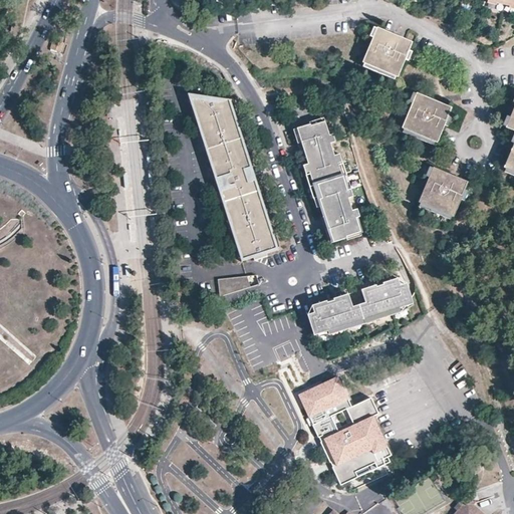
[(405,62),(409,53),(412,45),(378,31),(377,32),(373,41),(363,66),(365,66),(396,79),(397,80),(405,62)]
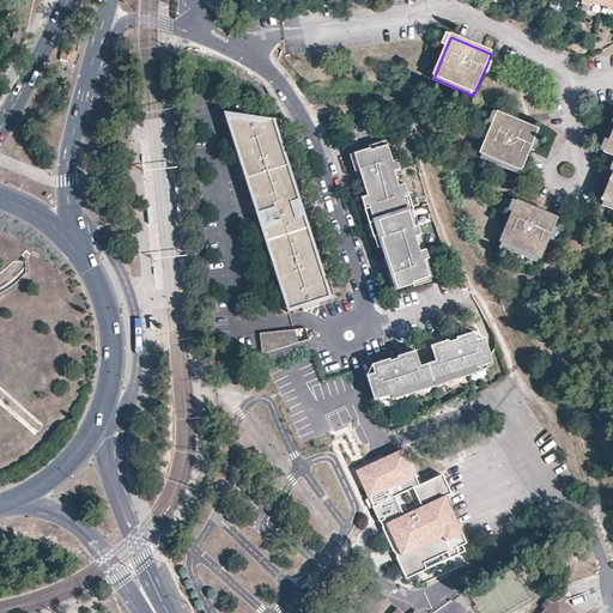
[(471,98),(472,95),(436,79),(434,84),(471,98)]
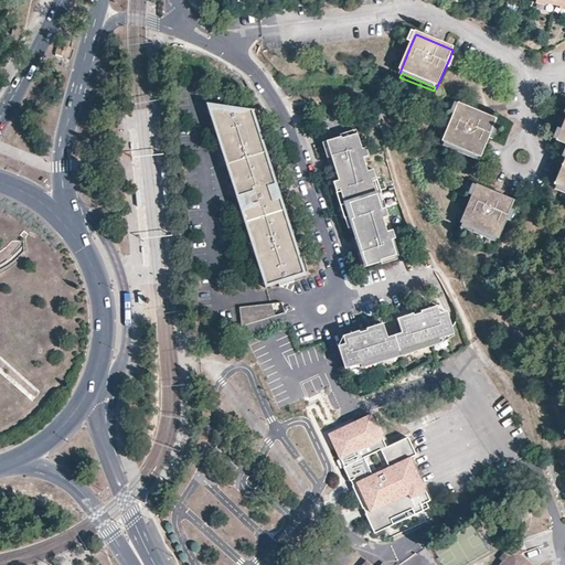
[(488,138),(492,127),(496,118),(458,103),(457,104),(454,114),(443,141),(479,156),(480,157),(488,138)]
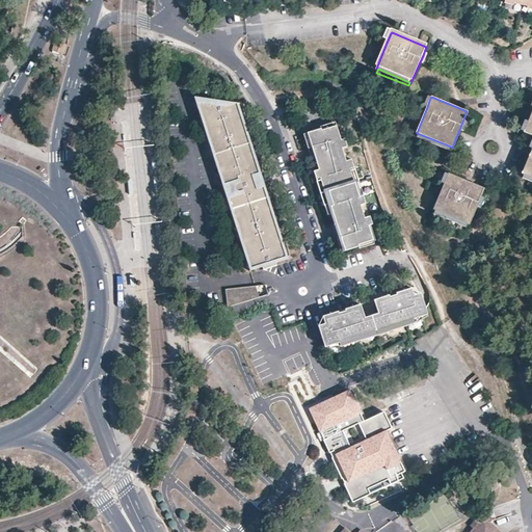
[(234,108),(216,101),(215,105),(197,106),(205,129),(203,129),(218,178),(220,178),(223,188),(239,183),(243,196),(229,202),(232,213),(230,213),(245,262),(247,261),(250,272),(261,268),(263,273),(276,269),(274,264),(286,261),(282,250),(284,249),(268,201),(267,202),(263,191),(257,192),(253,179),(259,177),(256,166),(258,165),(242,117),(240,117),(237,107),(234,108)]
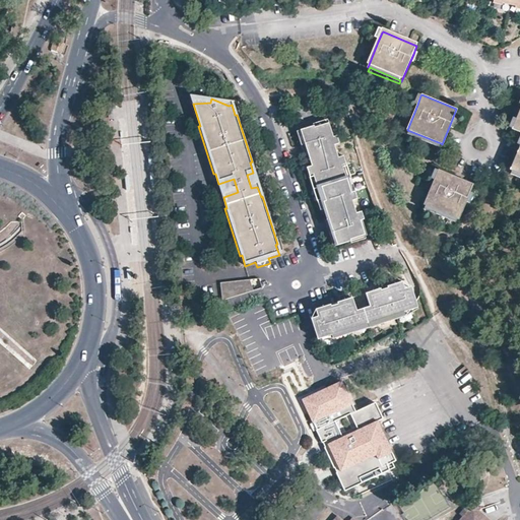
[(287,104),(281,106),(285,117),(290,115),(287,104)]
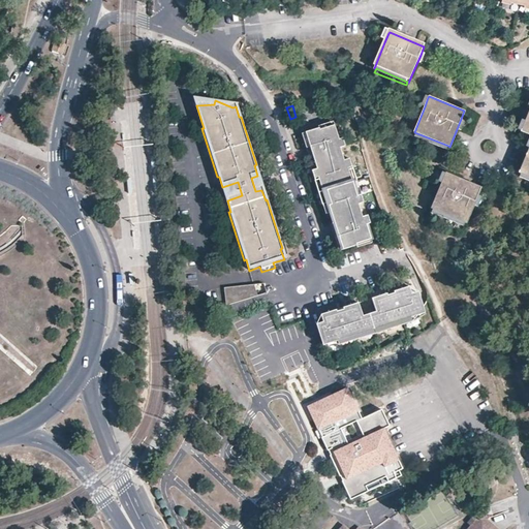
[(340,139),(335,125),(320,129),(320,127),(307,132),(313,154),(318,168),(313,170),(328,215),(332,213),(338,231),(344,250),(358,245),(356,244),(372,239),(367,224),(371,223),(344,137),(340,139)]
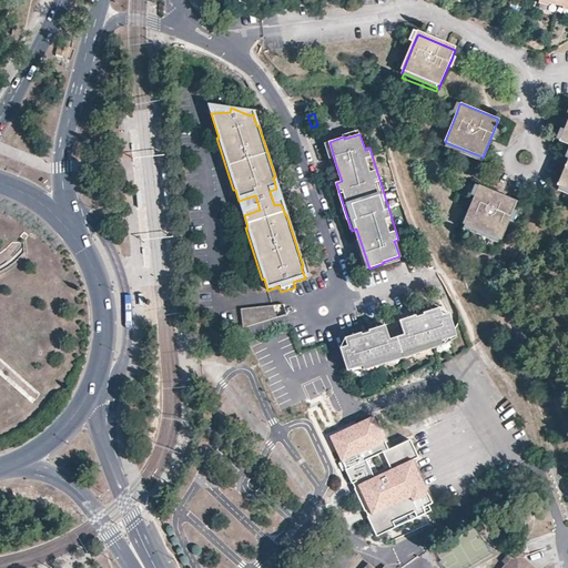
[(479,161),(482,156),(445,142),(443,146),(479,161)]
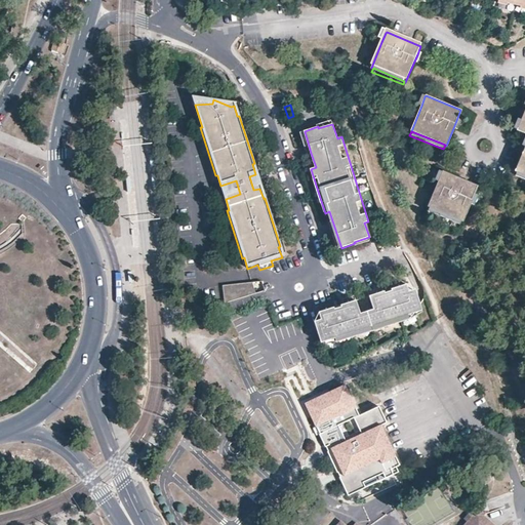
[(524,147),(516,170),(517,171),(524,174),(524,147)]
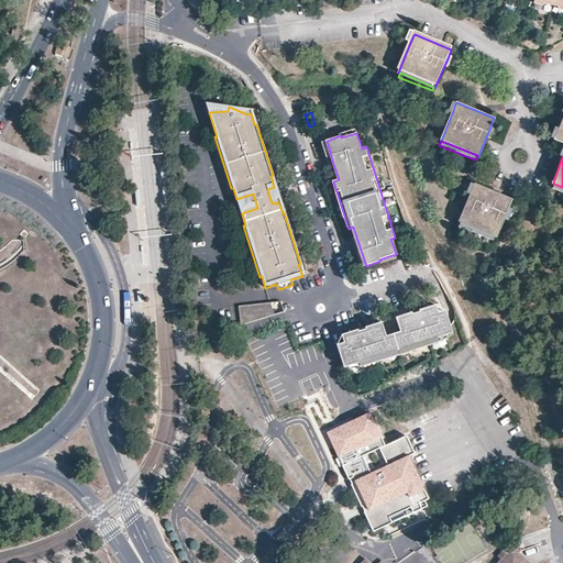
[(505,219),(509,208),(514,199),(474,184),(474,185),(470,194),(459,221),(461,222),(496,236),(497,236),(505,219)]
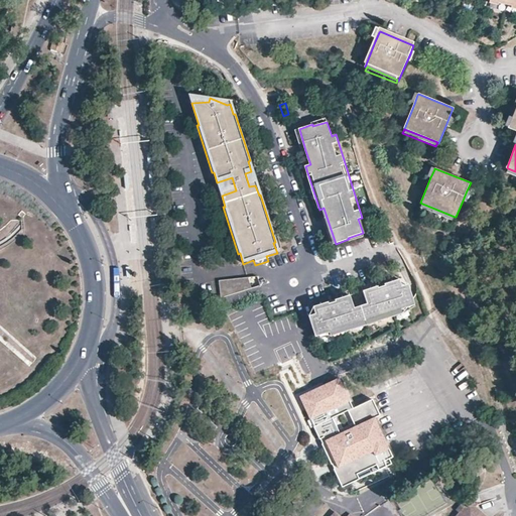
[(453,221),(455,217),(422,204),(420,207),(453,221)]
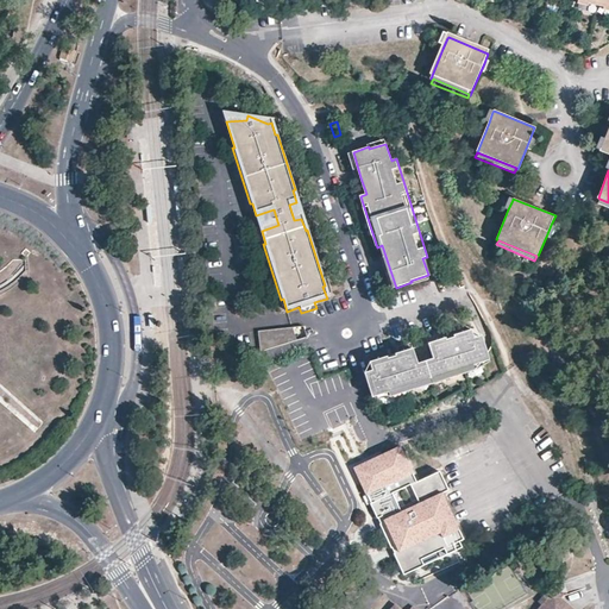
[(293,330),(258,334),(261,355),(308,339),(305,328),(293,330)]
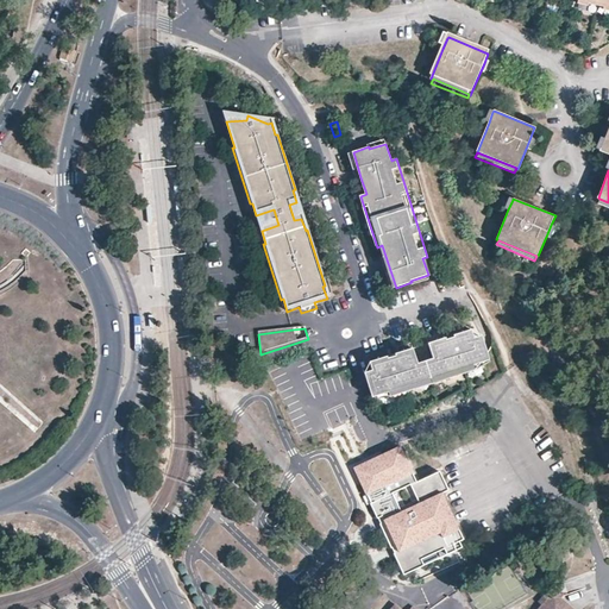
[(439,344),(438,340),(428,344),(433,358),(418,364),(413,349),(403,352),(405,355),(396,358),(395,356),(391,357),(388,358),(388,357),(370,363),(374,377),(366,380),(372,397),(407,387),(414,384),(431,378),(447,374),(472,365),(489,359),(484,343),(476,345),(471,330),(453,336),(454,338),(446,339),(447,341),(439,344)]
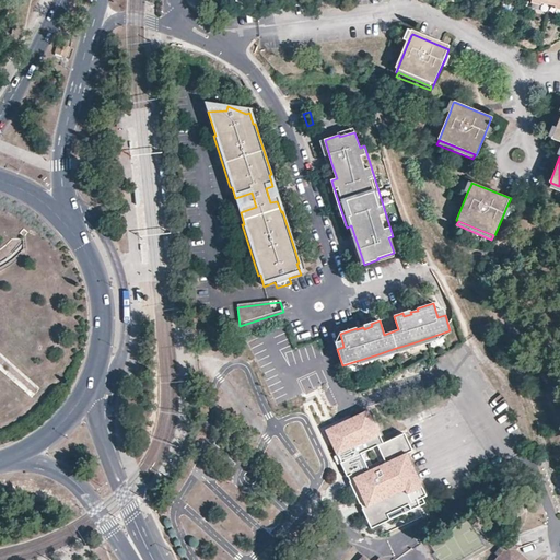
[(408,305),(392,311),(394,316),(403,313),(410,311),(408,305)]
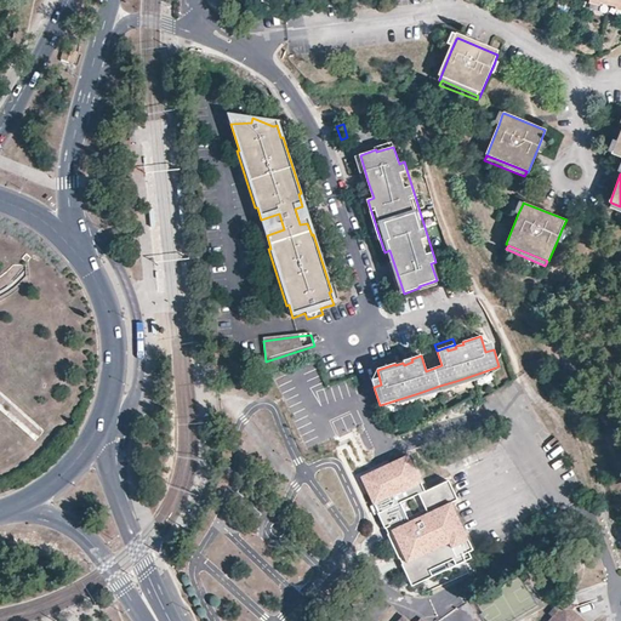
[(421,355),(419,349),(405,354),(406,360),(411,359),(421,355)]
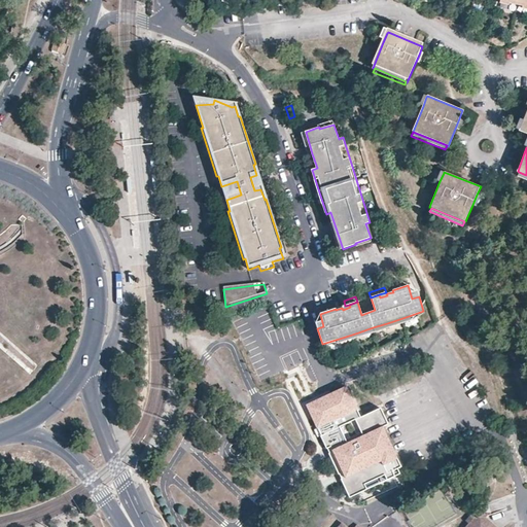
[(423,311),(409,316),(394,321),(395,325),(411,320),(414,318),(419,315),(423,313),(423,311)]
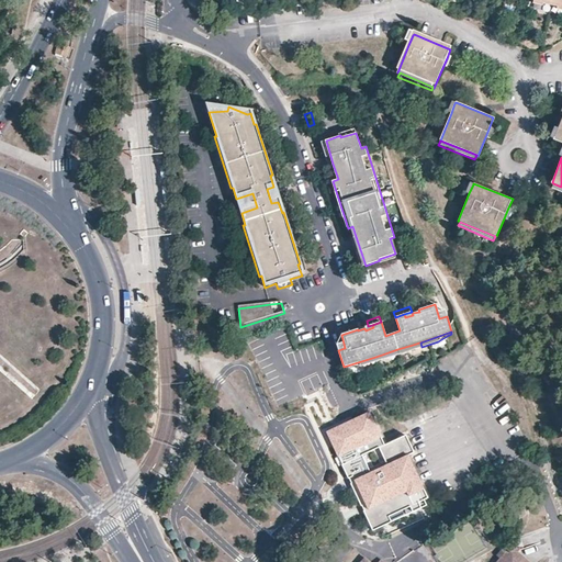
[(413,345),(397,349),(398,355),(415,349),(413,345)]
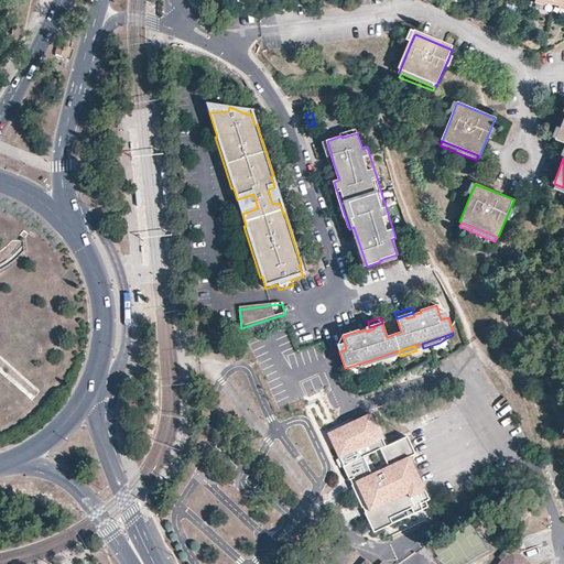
[(399,350),(383,356),(384,360),(400,356),(399,350)]
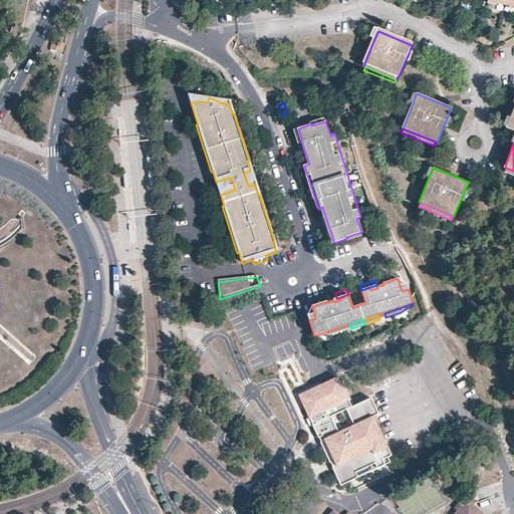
[(343,326),(314,335),(315,335),(328,335),(344,330),(343,326)]
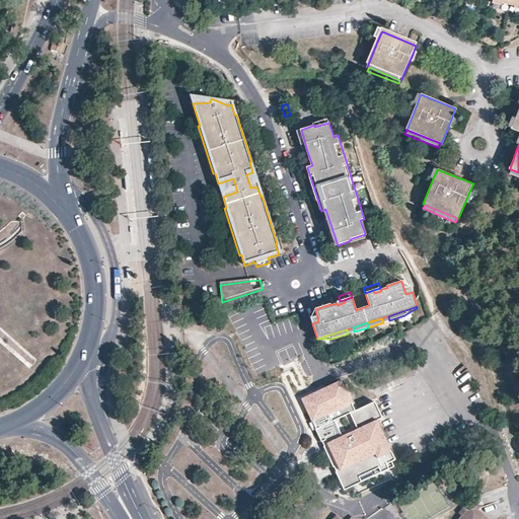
[(340,383),(302,401),(346,492),(393,469),(391,464),(395,462),(377,424),(382,421),(375,405),(355,416),(340,383)]
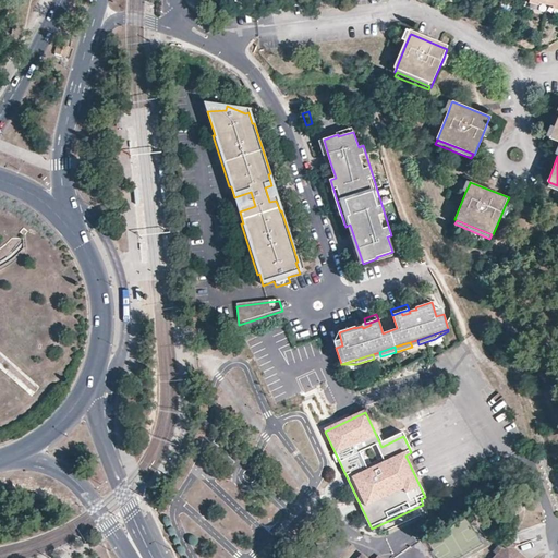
[(518,505),(511,508),(516,514),(520,510),(518,505)]
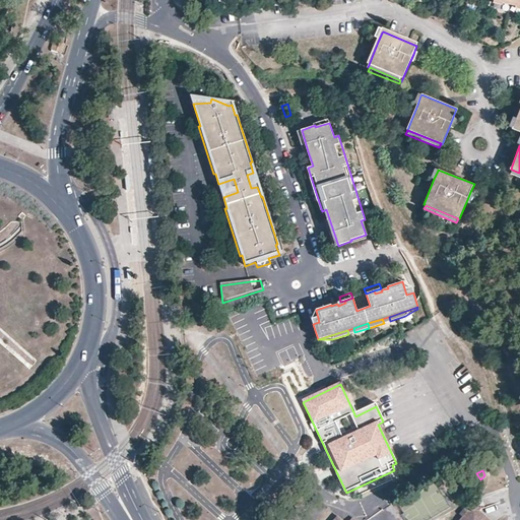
[(471,506),(468,503),(459,514),(462,516),(471,506)]
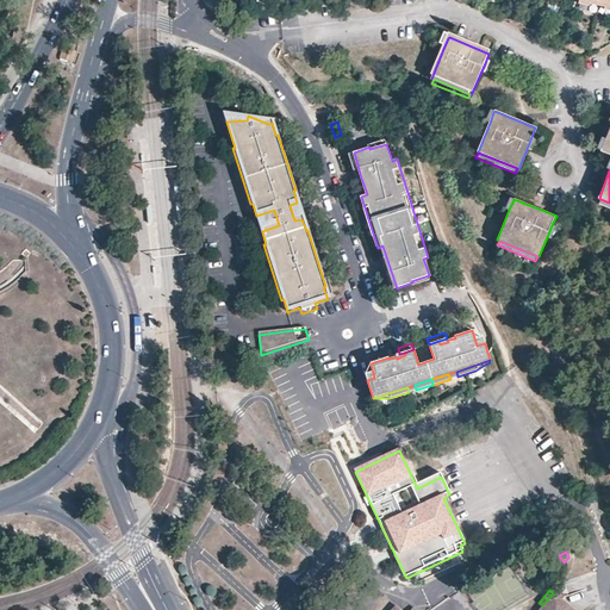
[(555,592),(554,591),(553,592),(553,593),(542,605),(537,609),(449,609),(439,599),(428,609),(418,609),(410,602),(402,609),(385,595),(371,609),(574,609),(562,598),(555,592)]
